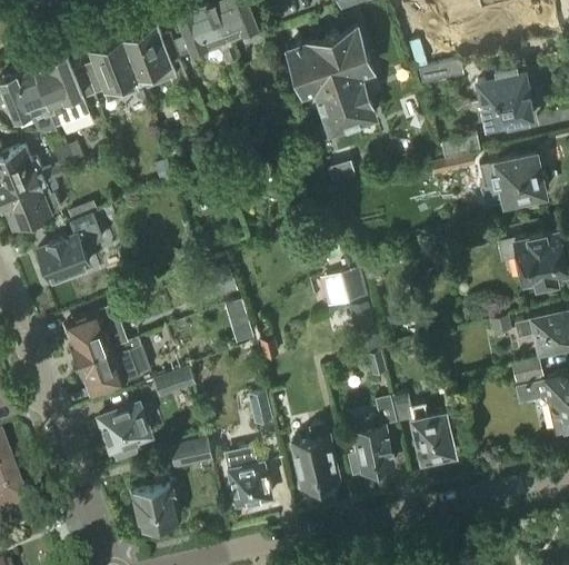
[(233,61),(209,0),(208,0),(193,6),(193,5),(175,12),(185,37),(172,41),(178,58),(190,53),(192,58),(222,47),(229,63),(233,61)]
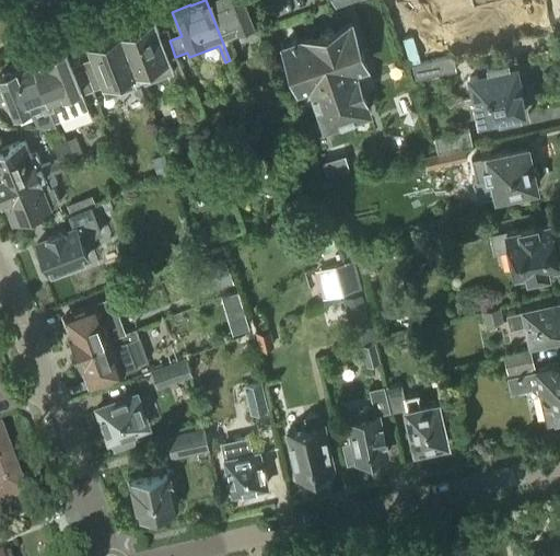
[(206,0),(230,60),(234,59),(228,42),(238,37),(241,43),(258,36),(244,0),(206,0)]
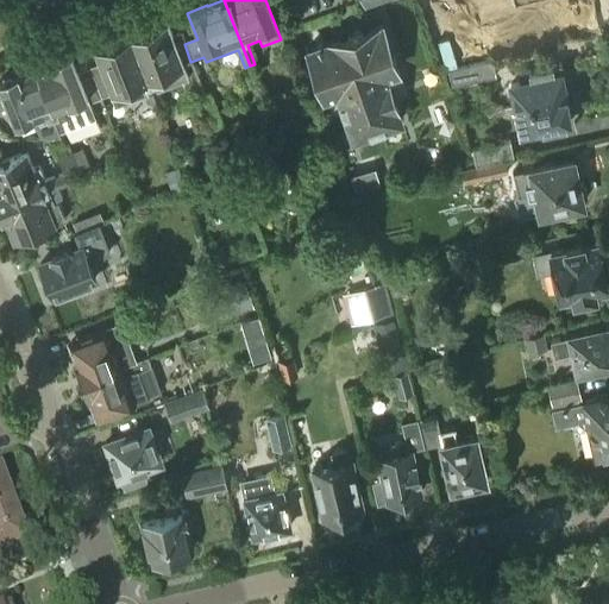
[(434,0),(435,5),(456,1),(464,39),(542,21),(538,0),(434,0)]
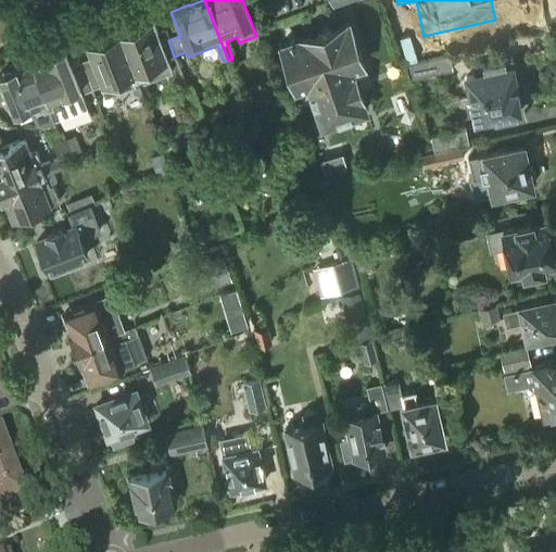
[(152,24),(118,37),(142,98),(148,96),(143,86),(172,75),(167,62),(175,59),(174,57),(168,40),(165,33),(158,36),(152,24)]
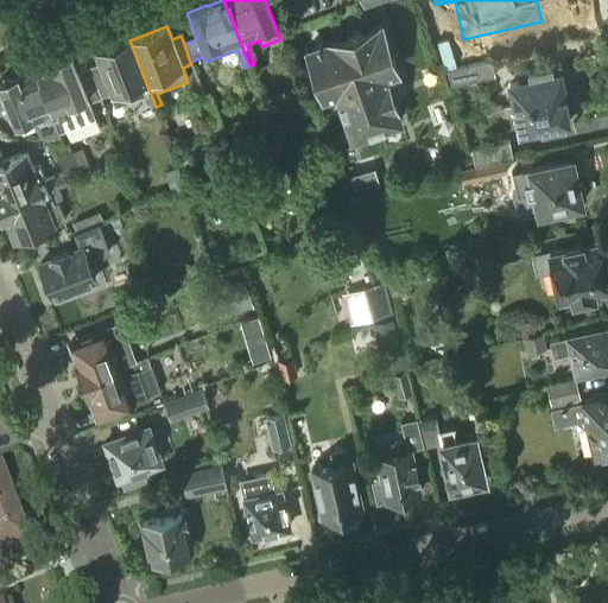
[(352,141),(400,125),(385,80),(398,75),(381,27),(305,54),(323,102),(336,97),(352,141)]
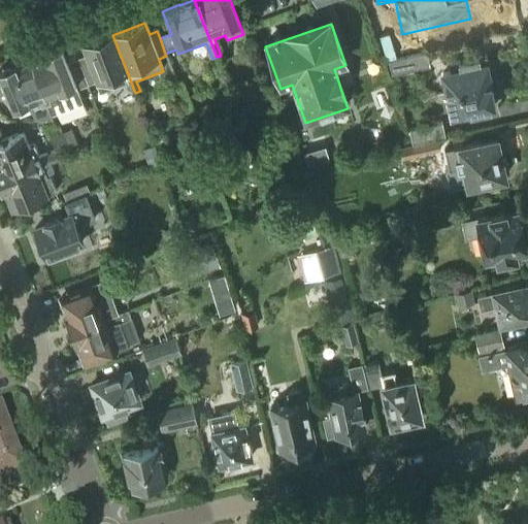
[(135,93),(112,35),(81,47),(98,91),(102,92),(126,83),(131,94),(135,93)]
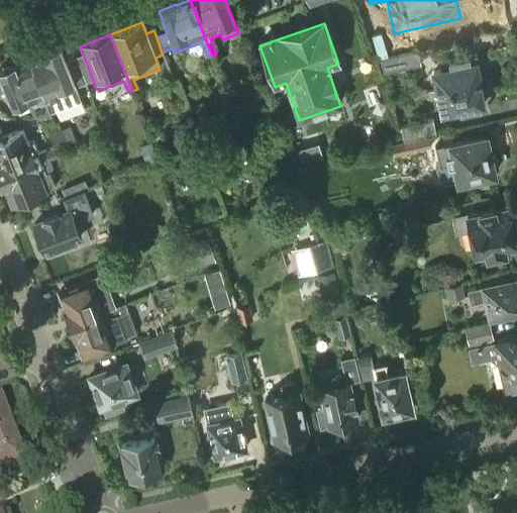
[(44,111),(47,120),(56,117),(55,113),(82,103),(77,90),(86,86),(79,66),(68,71),(60,49),(43,56),(43,58),(29,63),(44,103),(49,101),(53,108),(44,111)]
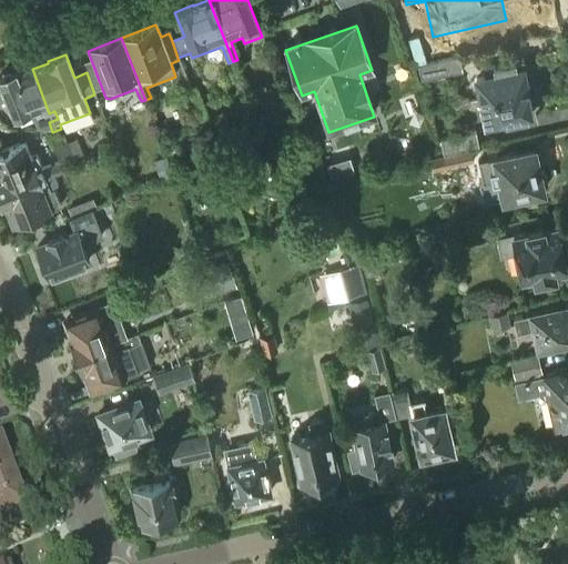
[(418,70),(422,84),(464,76),(459,60),(418,70)]
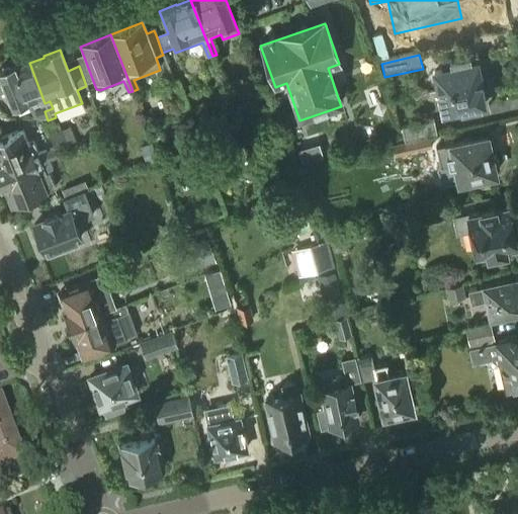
[(438,94),(481,84),(477,65),(471,66),(469,59),(440,65),(442,74),(434,76),(438,94)]
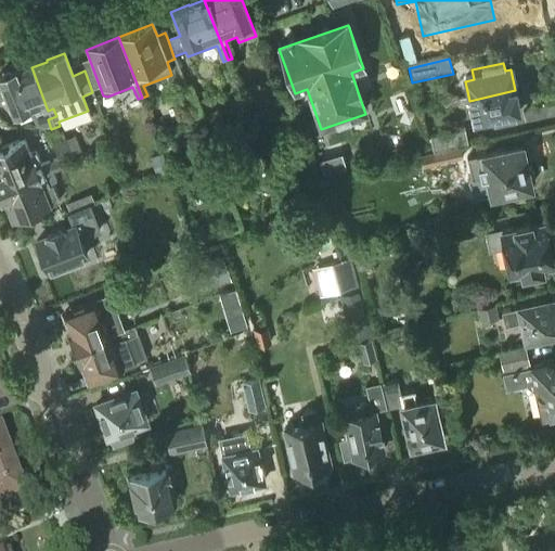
[(48,111),(31,67),(16,74),(16,72),(0,78),(0,101),(5,100),(13,118),(29,112),(37,128),(47,130),(51,129),(48,119),(56,116),(53,109),(48,111)]
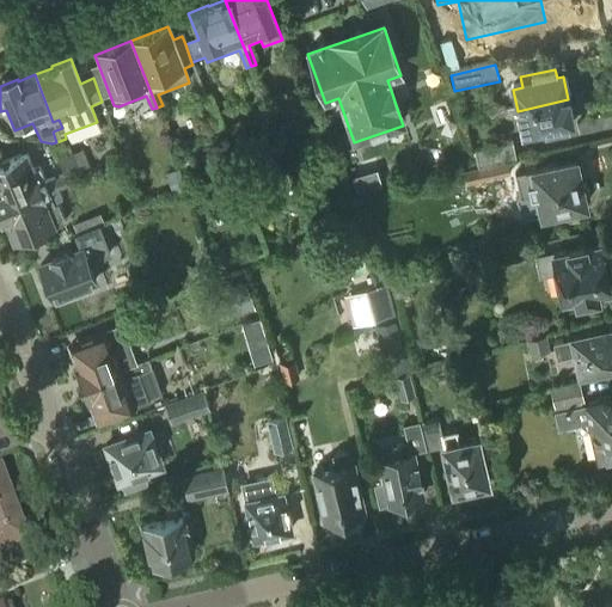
[(568,99),(518,111),(522,133),(524,133),(525,139),(534,138),(534,140),(569,133),(567,124),(574,123),(568,99)]
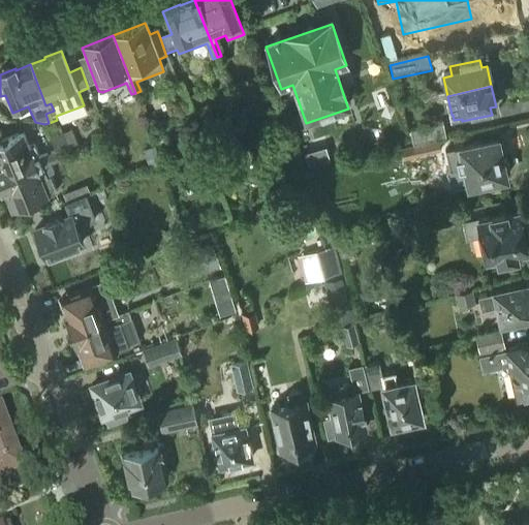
[(209,107),(195,113),(204,132),(216,127),(209,107)]
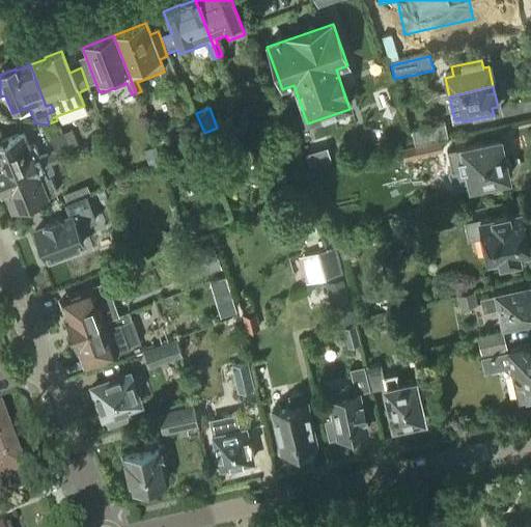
[(448,142),(445,127),(412,134),(415,148),(448,142)]
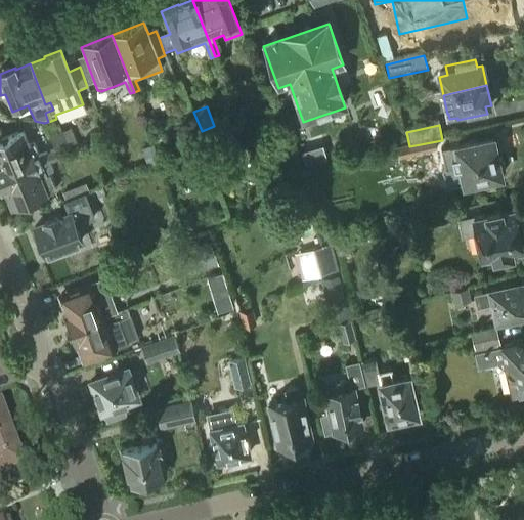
[(72,131),(62,135),(69,150),(78,147),(72,131)]
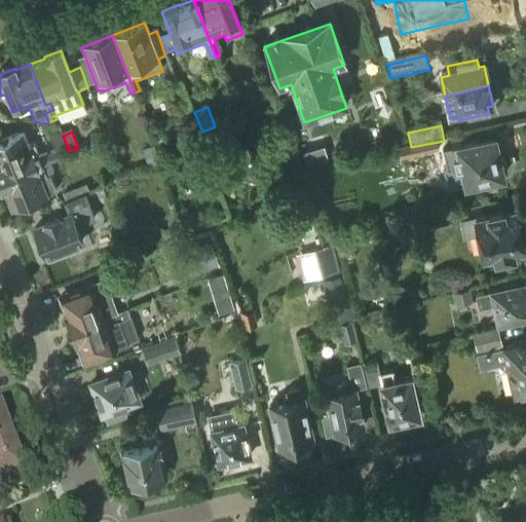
[(0,179),(40,163),(38,159),(34,160),(23,134),(2,142),(0,136),(0,179)]
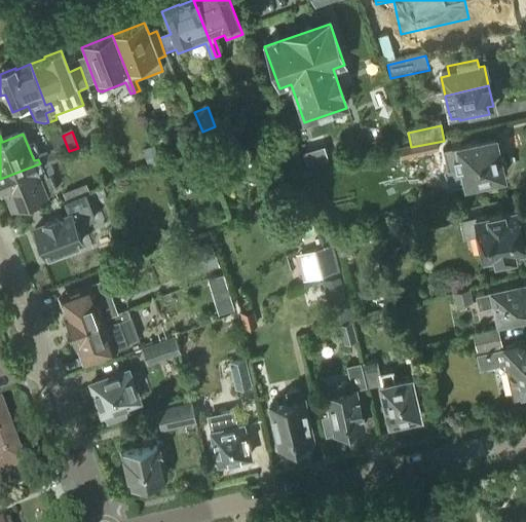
[(69,151),(63,136),(62,134),(48,139),(54,152),(46,155),(50,164),(59,161),(57,156),(69,151)]
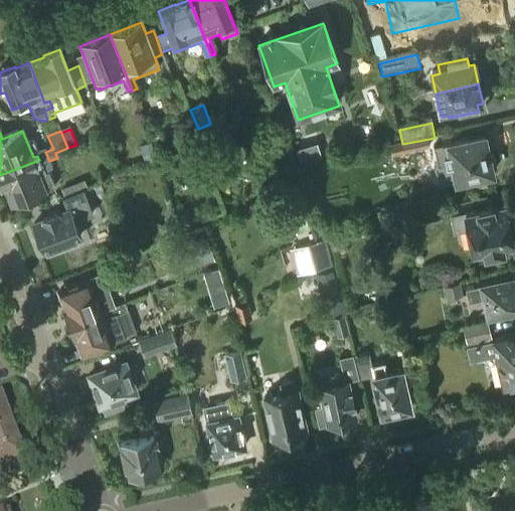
[(493,175),(485,138),(442,147),(446,167),(440,168),(443,186),(456,183),(456,184),(493,175)]
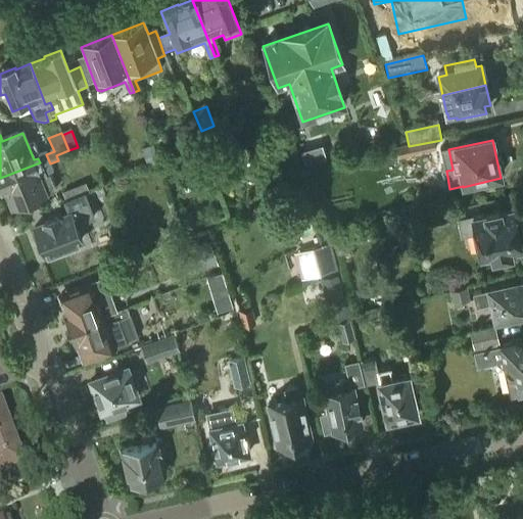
[(394,151),(397,162),(437,152),(434,142),(394,151)]
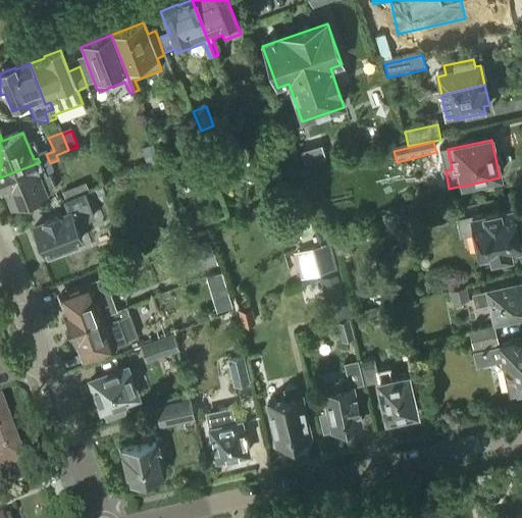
[(153,148),(142,151),(147,169),(159,165),(153,148)]
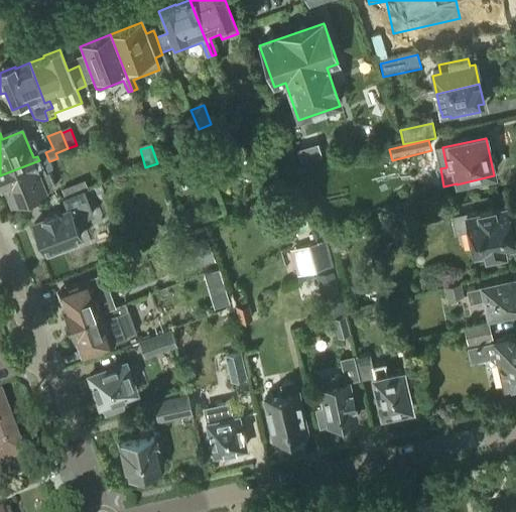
[(320,159),(316,147),(297,154),(301,165),(320,159)]
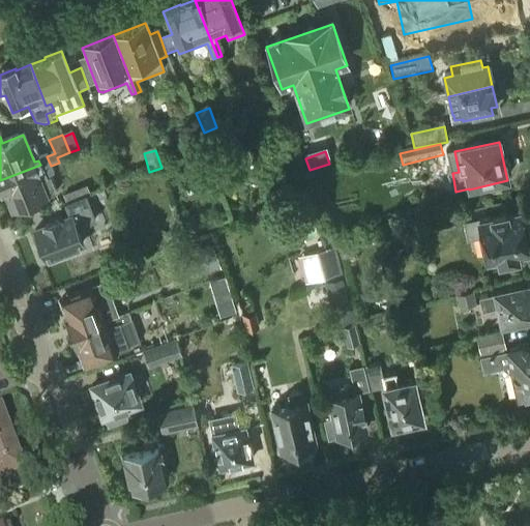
[(11,213),(49,198),(57,195),(51,178),(48,179),(47,179),(54,174),(51,166),(47,156),(38,161),(40,165),(0,180),(0,187),(2,194),(3,193),(11,213)]
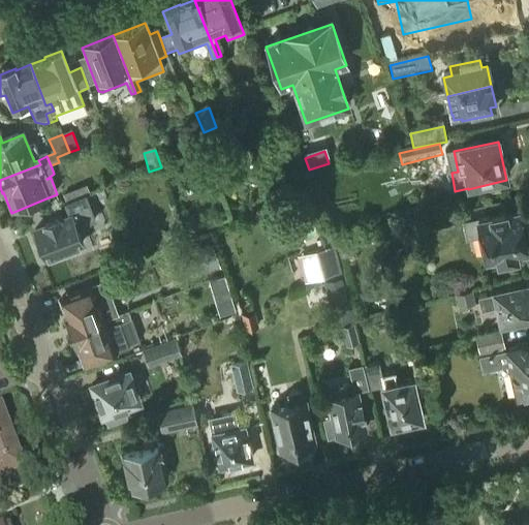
[(70,219),(35,233),(45,260),(82,246),(78,236),(93,229),(87,214),(96,211),(91,195),(66,206),(70,219)]
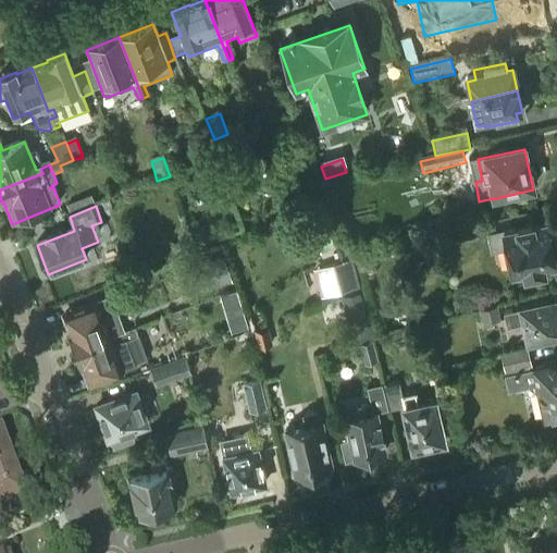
[(522,272),(524,281),(545,275),(544,268),(554,266),(545,225),(535,228),(535,225),(514,231),(514,233),(487,238),(492,255),(507,252),(512,274),(522,272)]
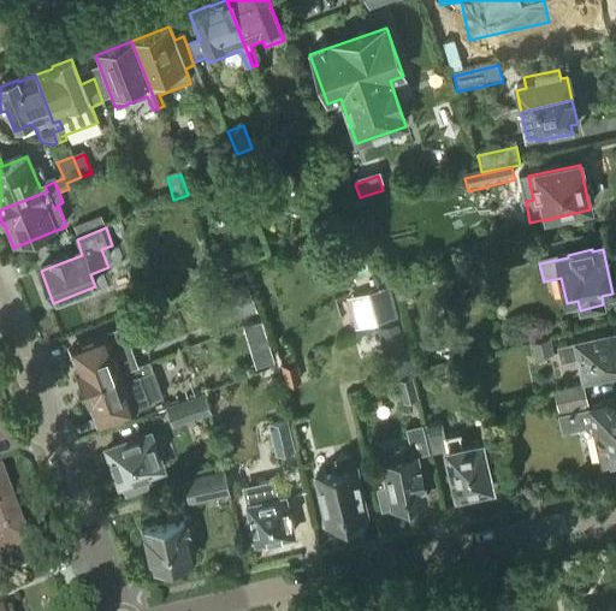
[(225,266),(221,256),(212,260),(215,270),(225,266)]
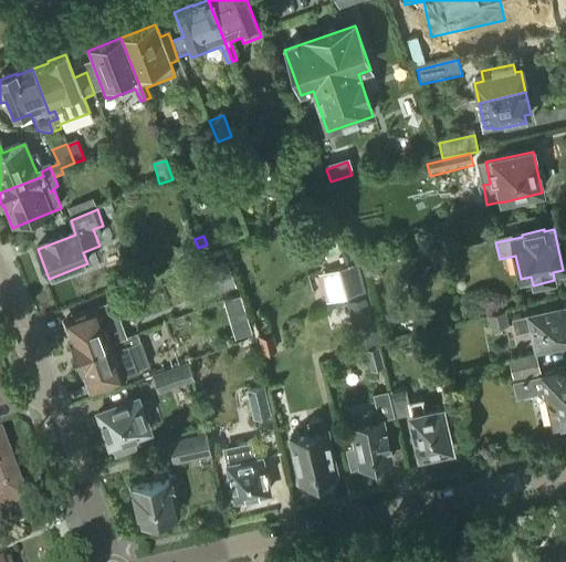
[(468,250),(488,246),(485,237),(465,241),(468,250)]
